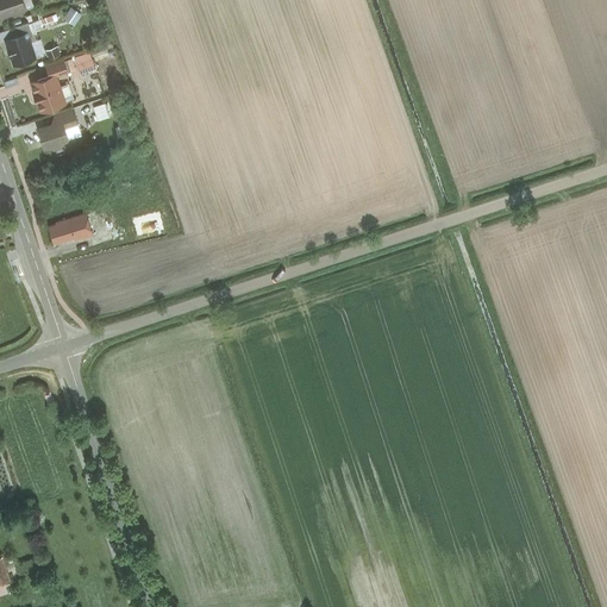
[(26,10),(23,0),(0,0),(0,18),(26,10)]
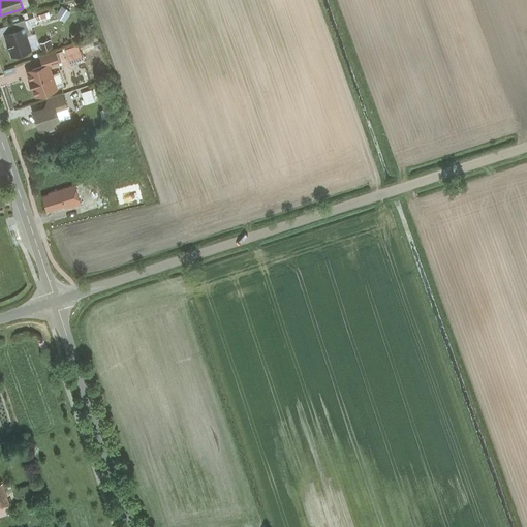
[(64,23),(70,12),(61,6),(54,17),(64,23)]
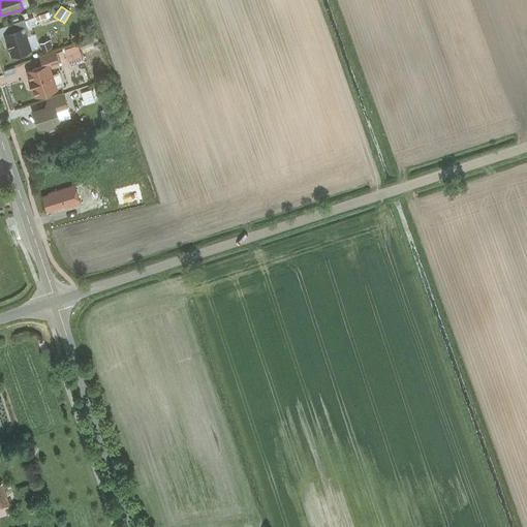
[(32,50),(24,27),(2,34),(10,57),(32,50)]
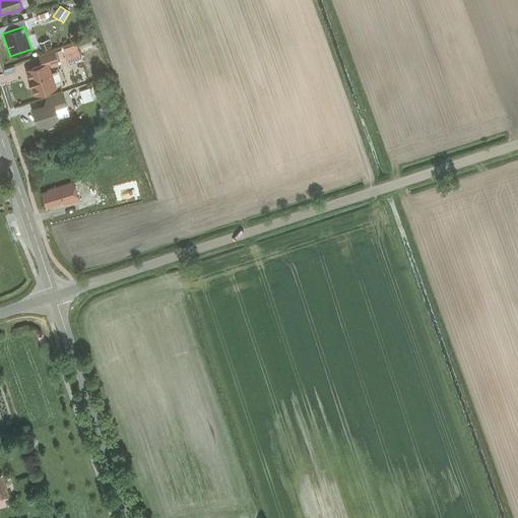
[(43,51),(50,47),(47,41),(39,45),(43,51)]
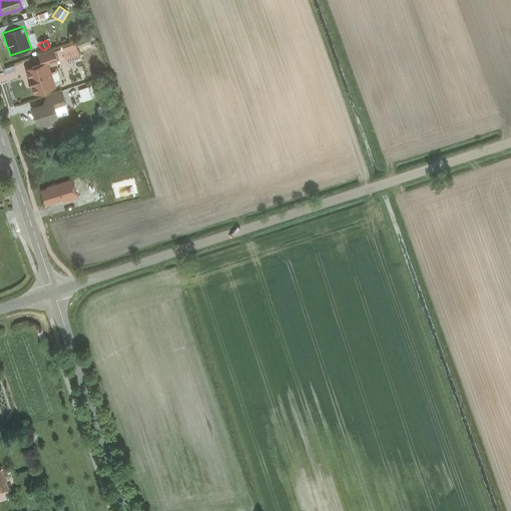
[(56,61),(52,50),(36,56),(39,65),(24,70),(33,95),(55,88),(47,64),(56,61)]
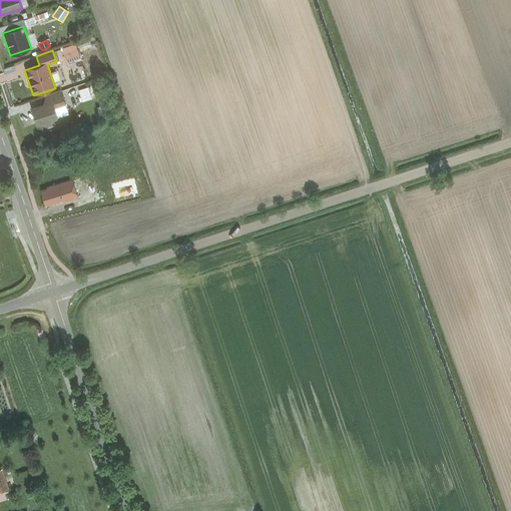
[(88,88),(78,91),(81,102),(91,99),(88,88)]
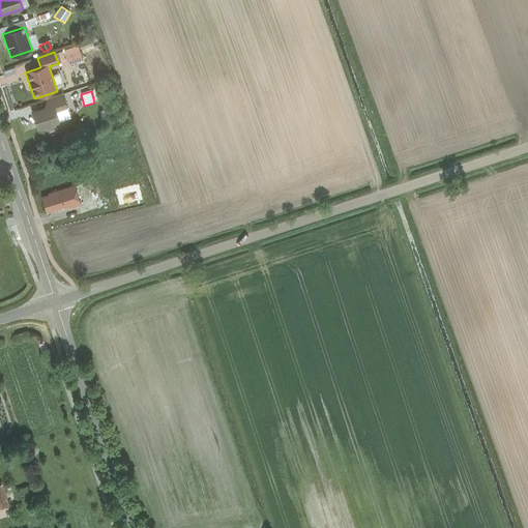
[(63,94),(47,100),(45,108),(32,113),(38,130),(61,122),(58,114),(68,110),(63,94)]
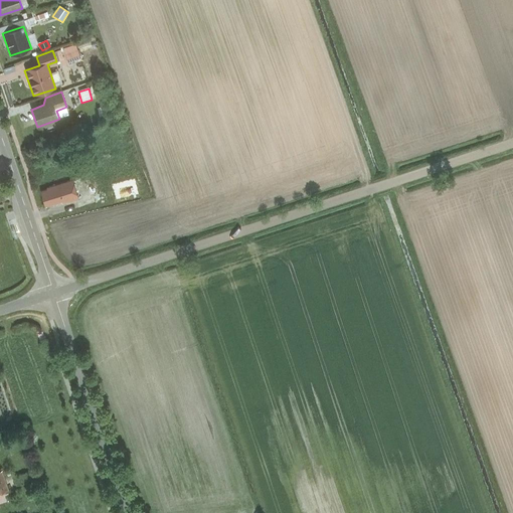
[(47,190),(40,192),(44,206),(60,201),(61,203),(68,201),(69,203),(79,200),(73,179),(46,188),(47,190)]
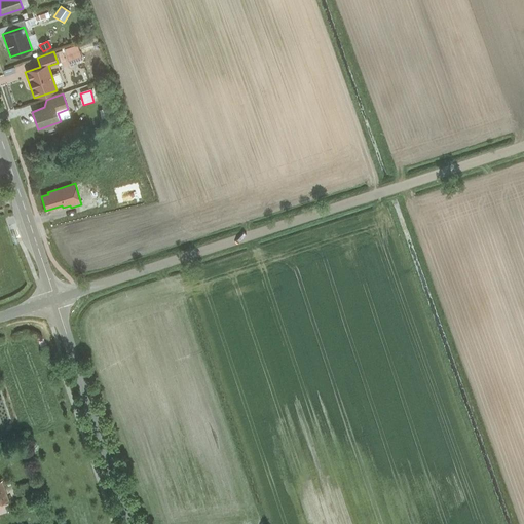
[(0,504),(8,502),(1,481),(0,482),(0,504)]
